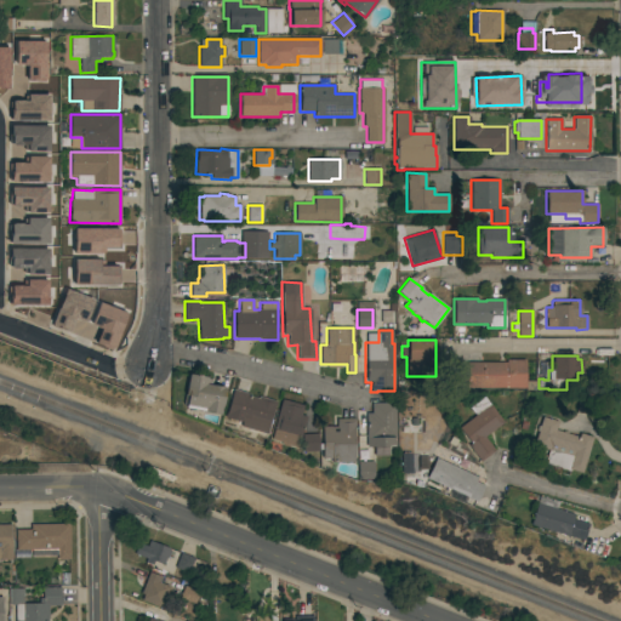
[(505,363),(505,359),(525,359),(525,381),(535,381),(535,391),(524,391),(524,388),(466,388),(466,362),(505,363)]
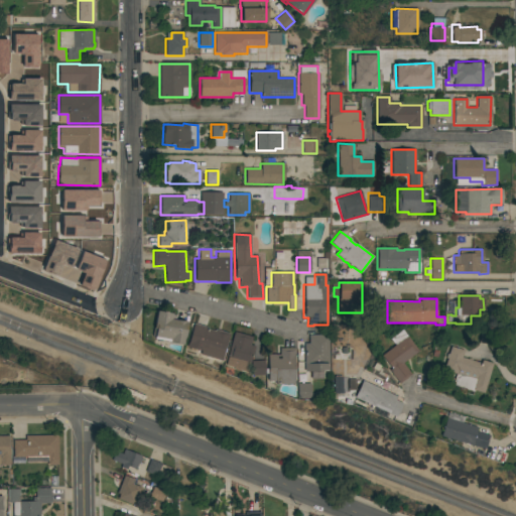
[(156,310),(171,313),(171,314),(175,315),(174,320),(186,323),(182,345),(169,343),(169,341),(153,339),(151,336),(156,310)]
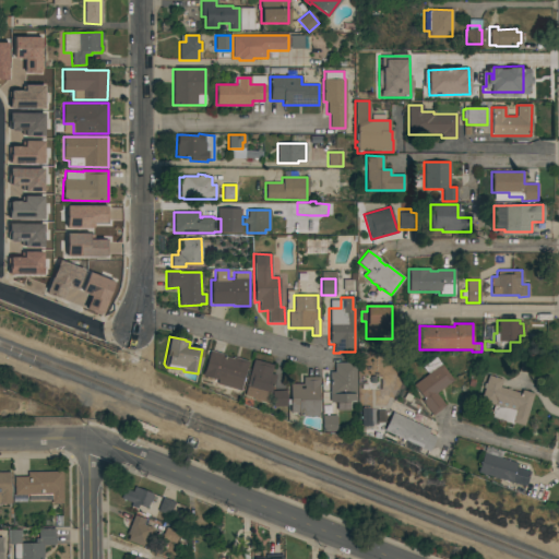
[(225,355),(225,357),(232,359),(233,357),(248,361),(247,366),(246,366),(239,391),(216,384),(217,380),(202,376),(210,351),(225,355)]
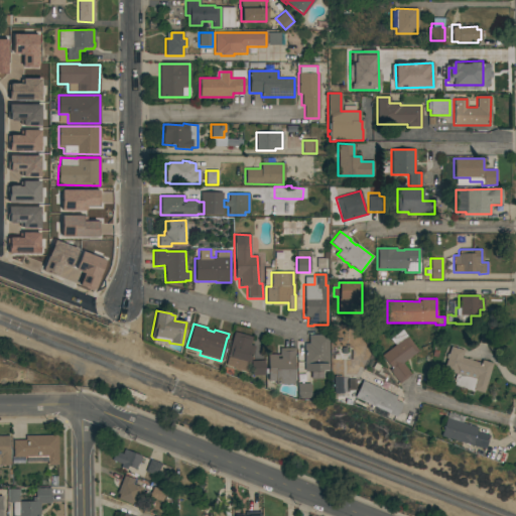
[(402,363),(410,374),(399,383),(389,370),(390,369),(380,356),(394,345),(390,339),(401,330),(417,351),(402,363)]
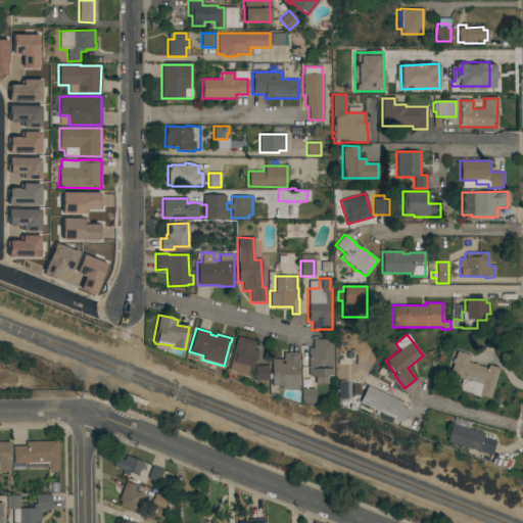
[(254,341),(252,349),(257,351),(250,377),(242,375),(241,376),(237,375),(237,374),(235,373),(236,372),(227,370),(236,336),(254,341)]
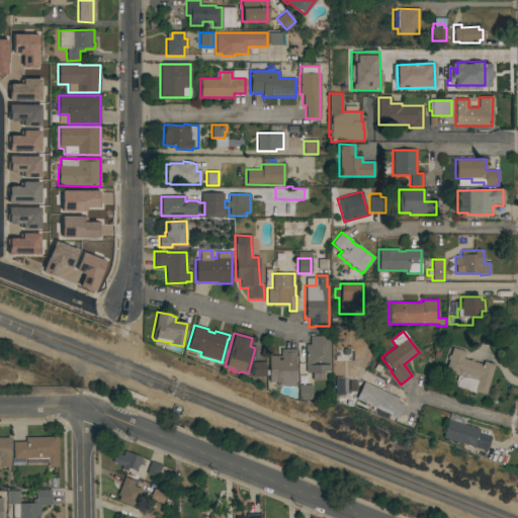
[(494,335),(481,335),(481,345),(494,346),(494,335)]
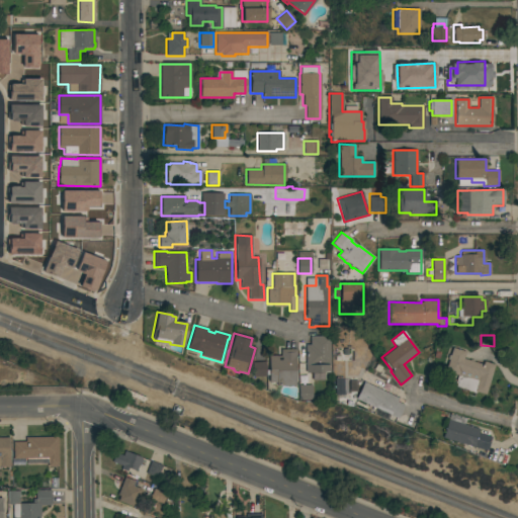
[(305,345),(310,345),(310,337),(329,337),(330,372),(323,372),(323,375),(312,375),(312,372),(306,372),(305,345)]
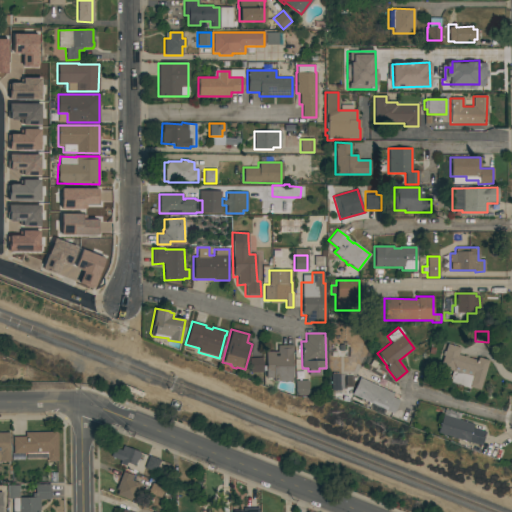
[(479,390),(469,387),(469,389),(448,382),(452,371),(440,367),(447,344),(460,348),(457,354),(477,361),(478,358),(488,361),(479,390)]
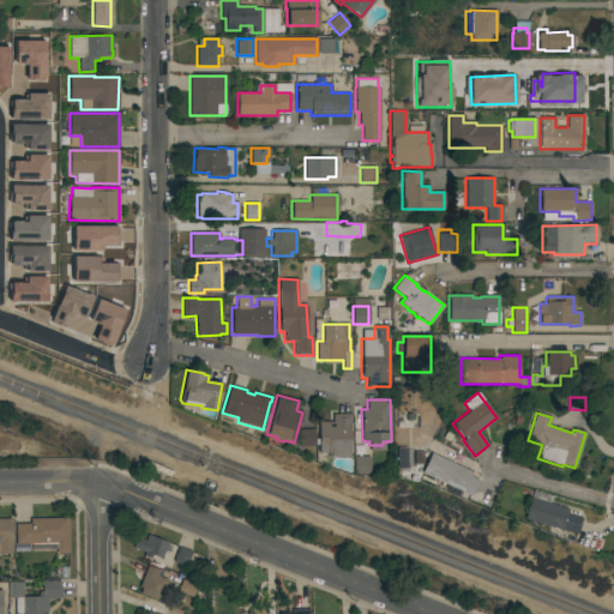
[(350,414),(350,422),(349,422),(349,457),(327,457),(327,453),(318,453),(318,422),(332,422),(332,414),(350,414)]
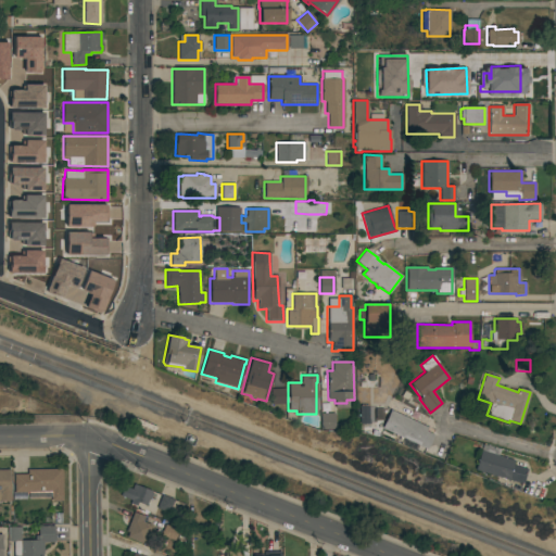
[(283,389),(285,404),(270,404),(269,389),(283,389)]
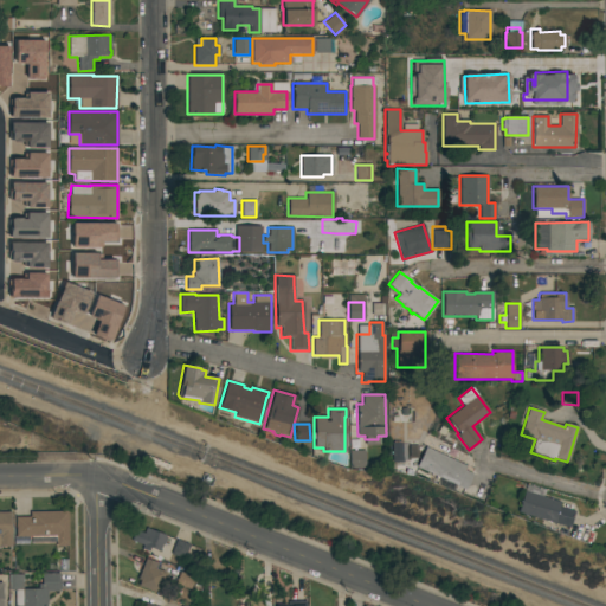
[(401,444),(389,444),(391,463),(401,463),(401,444)]
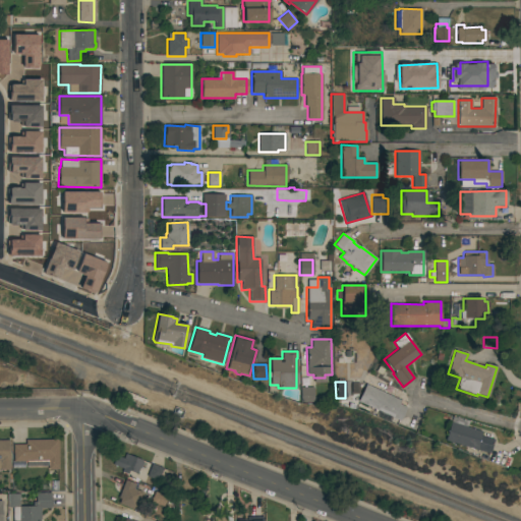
[(357,401),(365,385),(400,401),(398,404),(406,408),(400,421),(363,404),(357,401)]
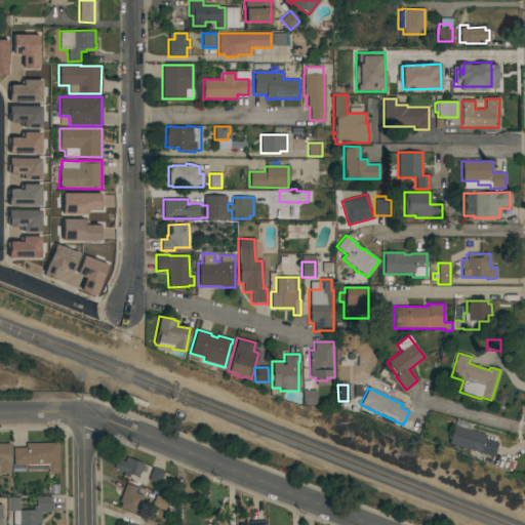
[(315,391),(315,405),(303,405),(303,391),(315,391)]
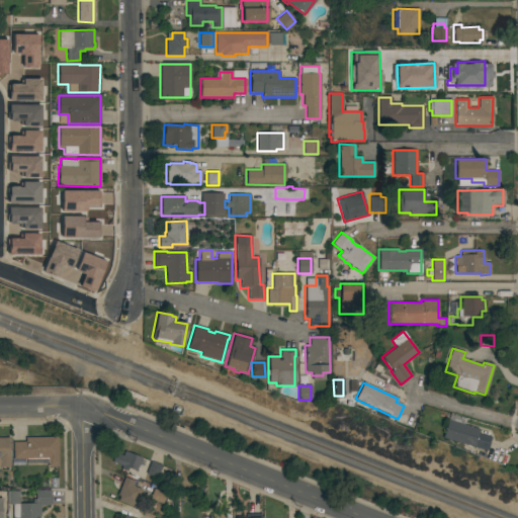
[(479,429),(478,433),(491,437),(487,451),(442,437),(447,420),(479,429)]
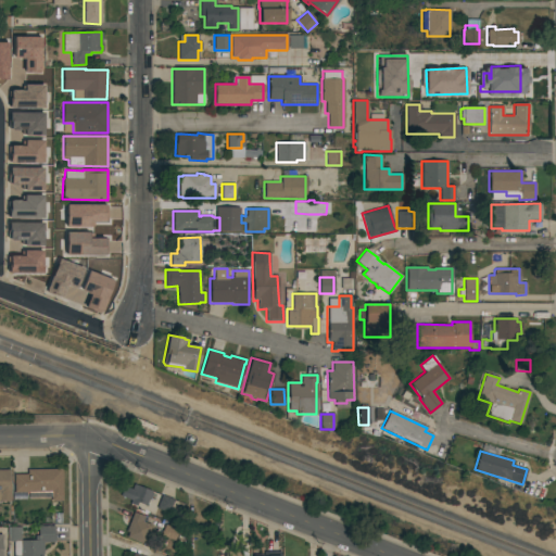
[(0,469),(9,469),(10,501),(0,501),(0,469)]
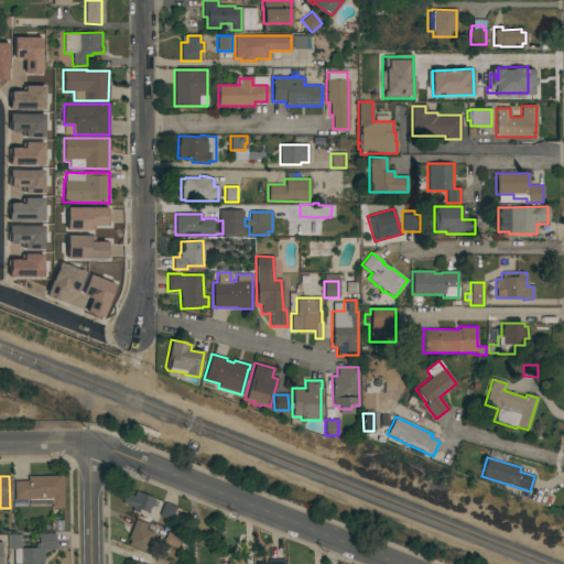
[(63,476),(63,508),(52,508),(52,499),(14,499),(13,480),(28,480),(28,476),(63,476)]
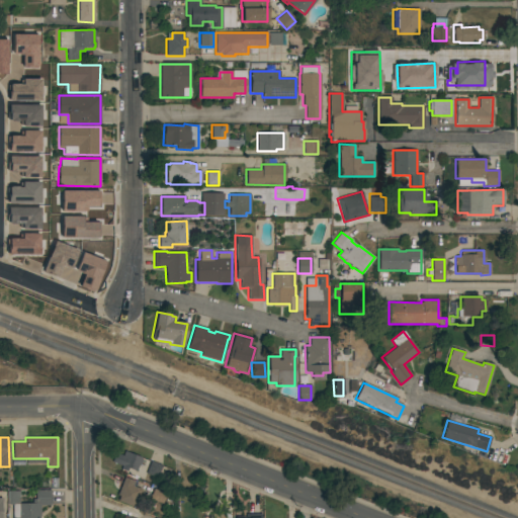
[(141,457),(140,459),(142,459),(140,465),(138,464),(136,471),(127,467),(126,470),(120,468),(121,466),(111,462),(115,452),(122,455),(123,451),(141,457)]
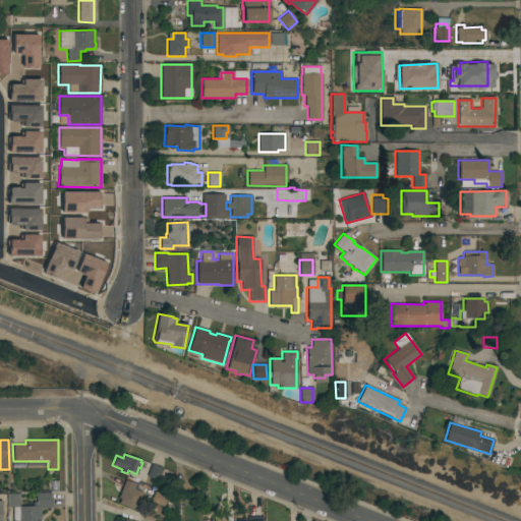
[(162,468),(158,480),(146,476),(151,464),(162,468)]
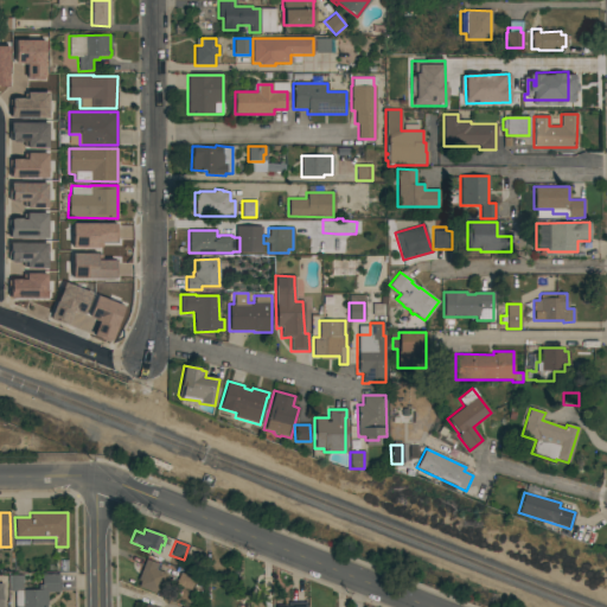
[(145,560),(157,563),(154,569),(165,574),(157,594),(138,587),(140,581),(136,580),(145,560)]
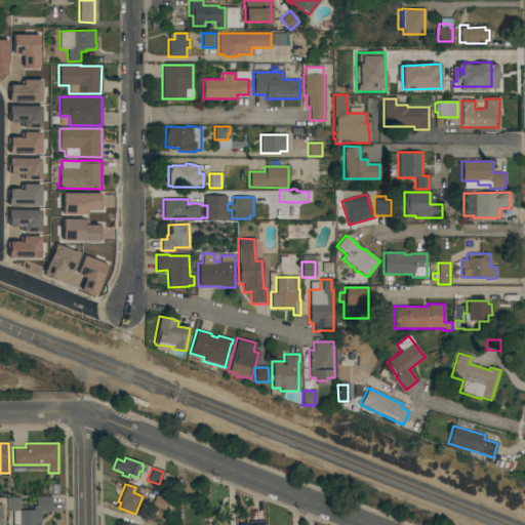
[(168,500),(164,510),(152,506),(156,495),(168,500)]
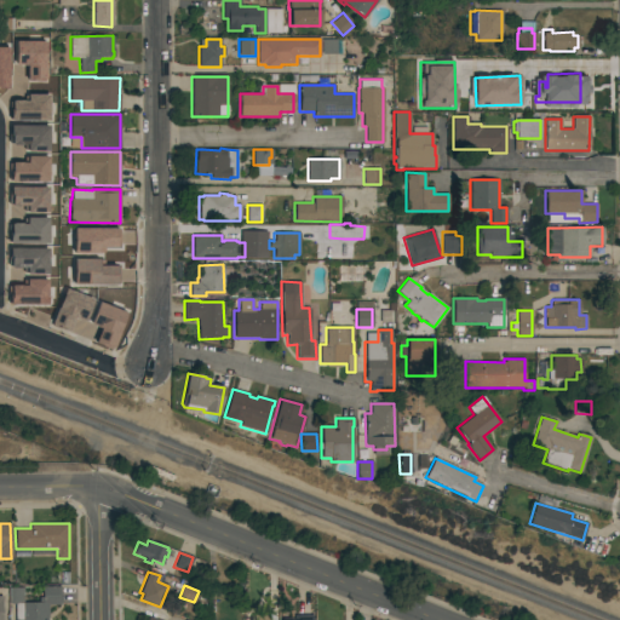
[(49,619),(46,619),(15,619),(15,603),(10,603),(10,589),(18,589),(18,603),(39,603),(38,597),(42,597),(42,586),(61,586),(61,604),(47,606),(49,619)]
